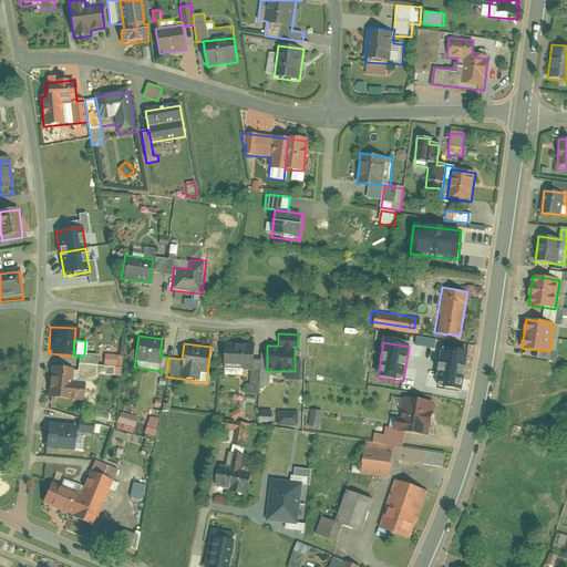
[(249,343),(224,343),(223,373),(240,374),(240,370),(248,370),(248,358),(249,343)]
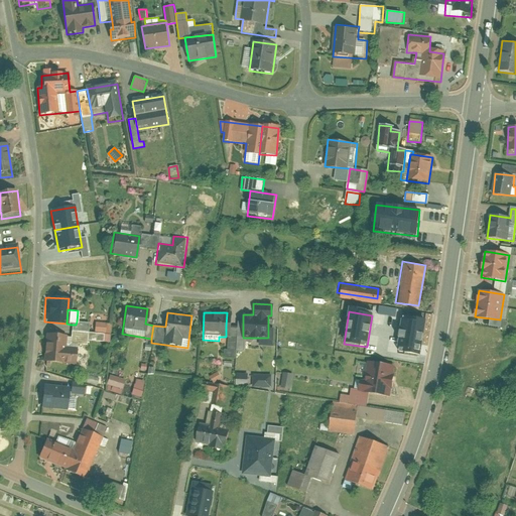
[(100,315),(92,314),(91,333),(102,334),(108,335),(109,323),(100,323),(100,315)]
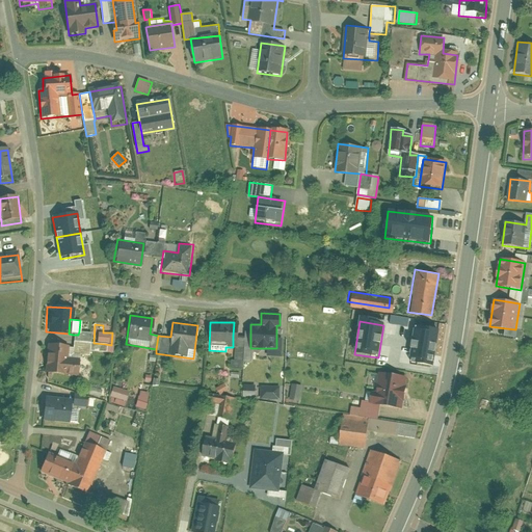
[(440,330),(416,327),(409,364),(434,367),(440,330)]
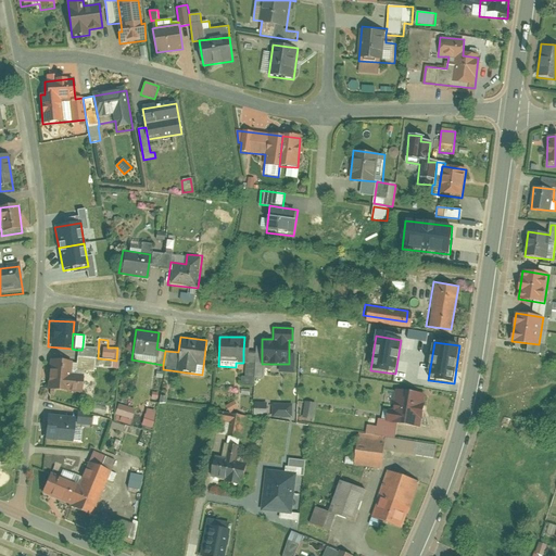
[(76,350),(75,357),(92,358),(93,348),(83,346),(81,350),(76,350)]
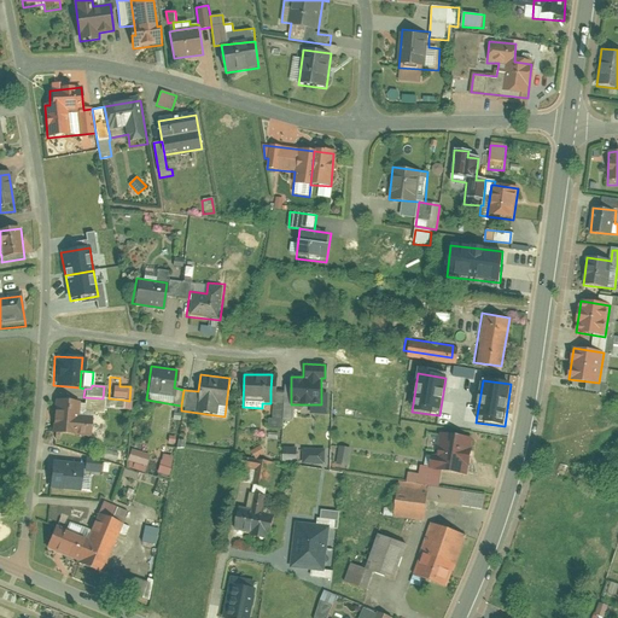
[(270,390),(270,403),(270,418),(267,418),(266,427),(281,429),(283,391),(270,390)]
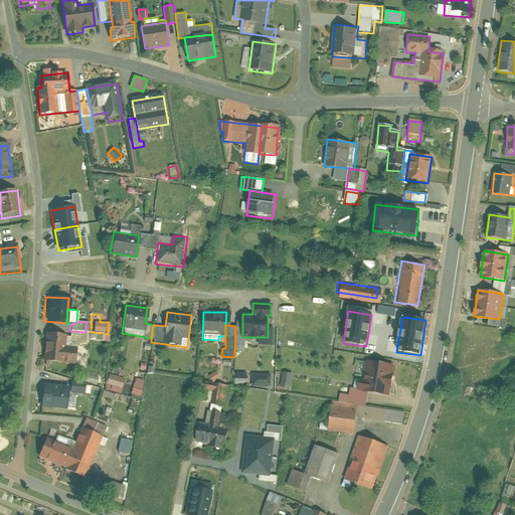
[(86,332),(69,331),(69,336),(68,342),(73,343),(86,344),(86,340),(101,341),(102,333),(91,332),(86,332)]
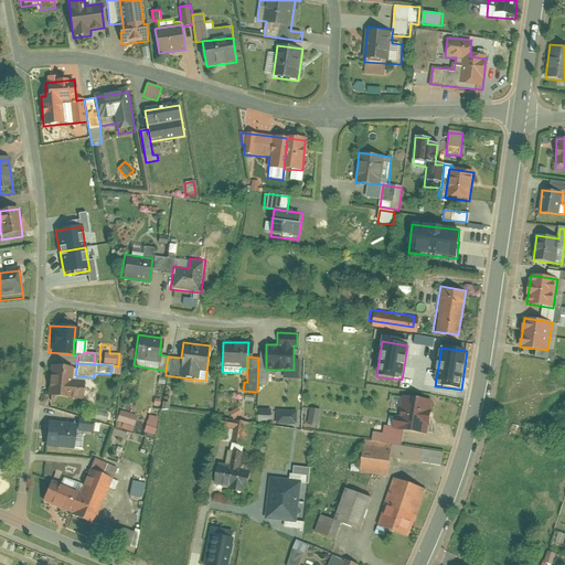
[(76,369),(48,366),(44,395),(78,398),(81,376),(75,375),(76,369)]
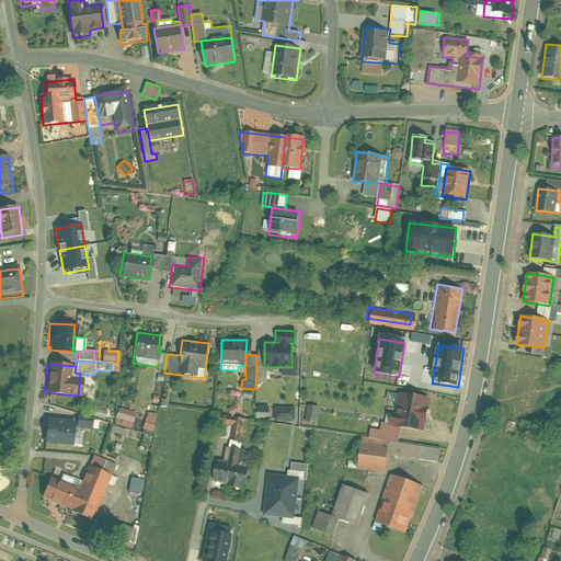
[(390,404),(387,423),(399,425),(422,431),(430,396),(399,389),(396,405),(390,404)]
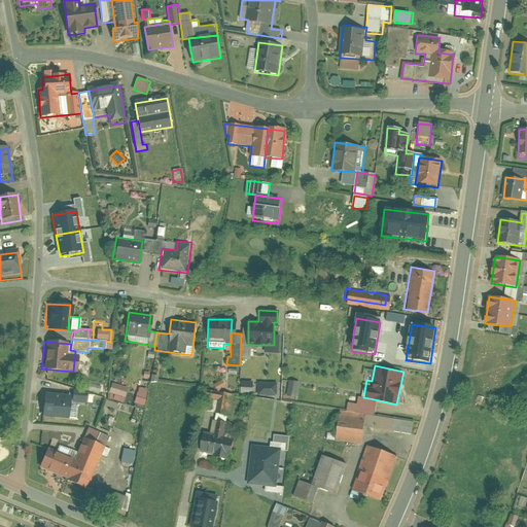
[(222,380),(214,383),(216,389),(224,386),(222,380)]
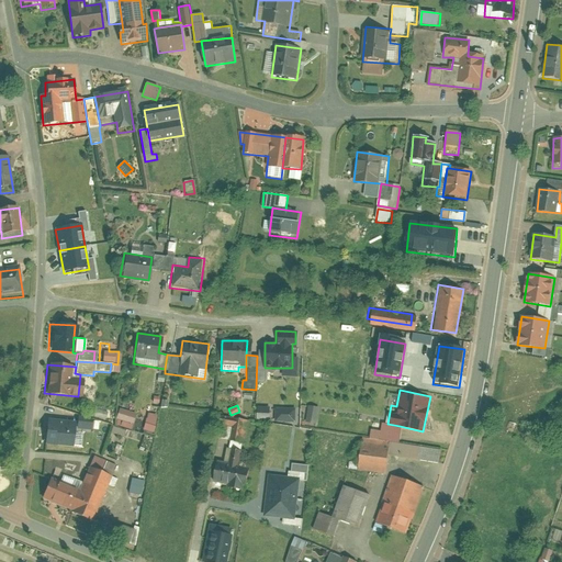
[(310,405),(307,422),(316,423),(319,407),(310,405)]
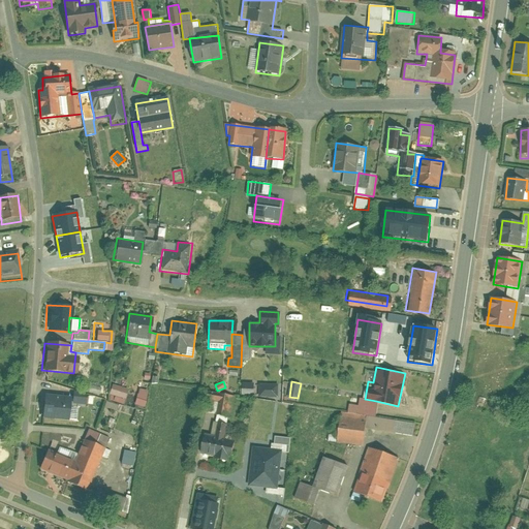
[(148,384),(142,383),(141,390),(136,389),(133,405),(143,407),(148,384)]
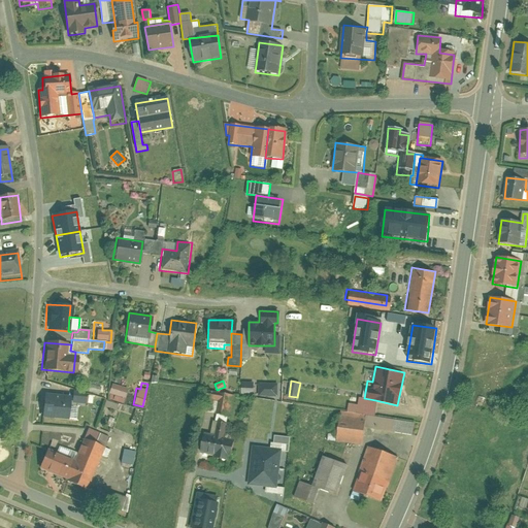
[(239,383),(239,394),(252,394),(252,383),(239,383)]
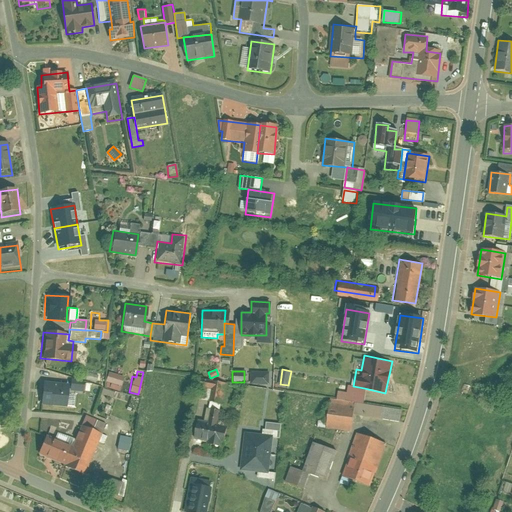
[(269,371),(250,371),(249,384),(269,385),(269,371)]
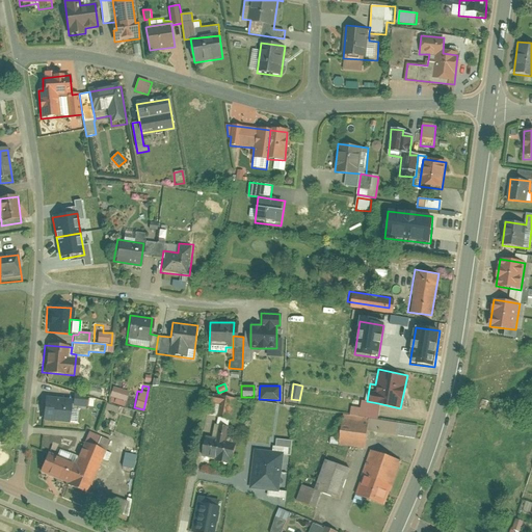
[(126,391),(111,388),(108,403),(124,406),(126,391)]
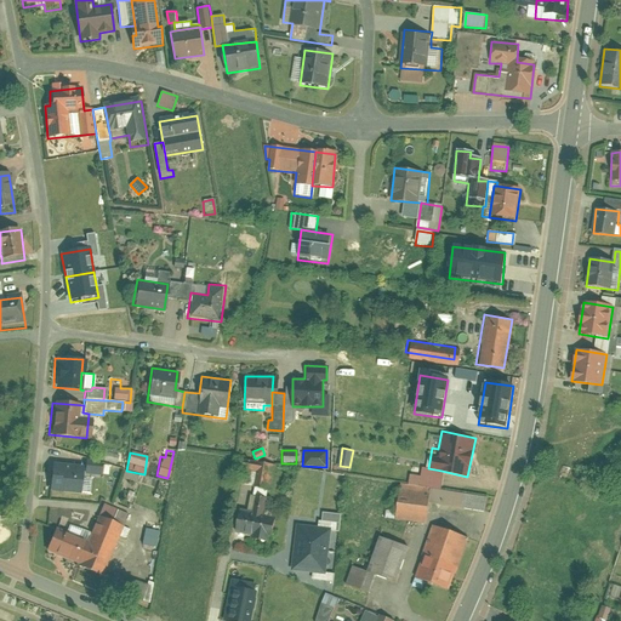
[(273,467),(248,460),(243,483),(258,486),(268,489),(273,467)]
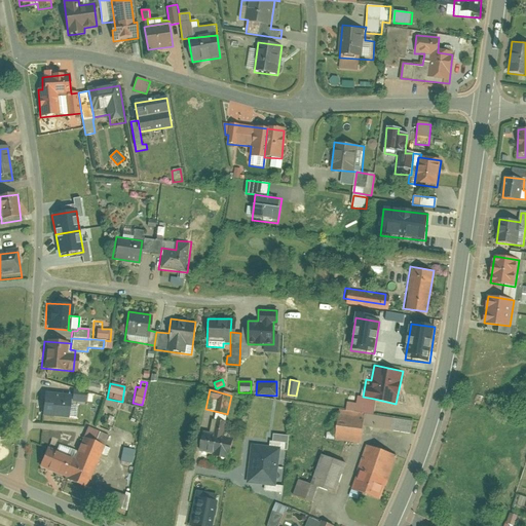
[(68,393),(43,391),(41,415),(66,417),(66,415),(67,403),(68,393)]
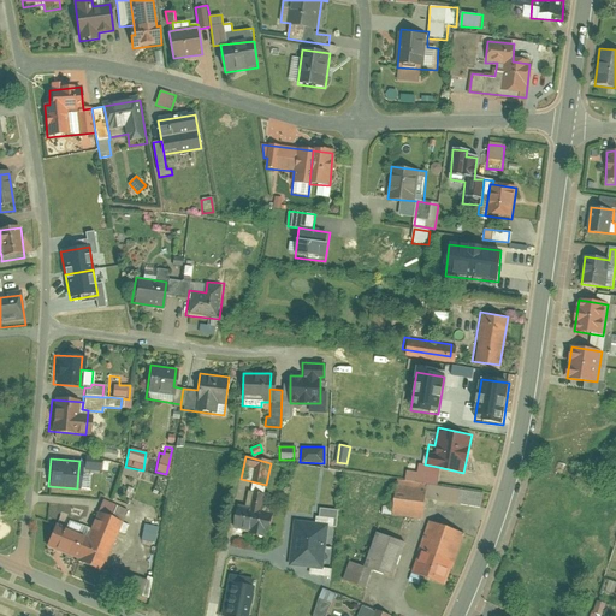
[(98,463),(80,461),(78,472),(90,473),(96,474),(98,463)]
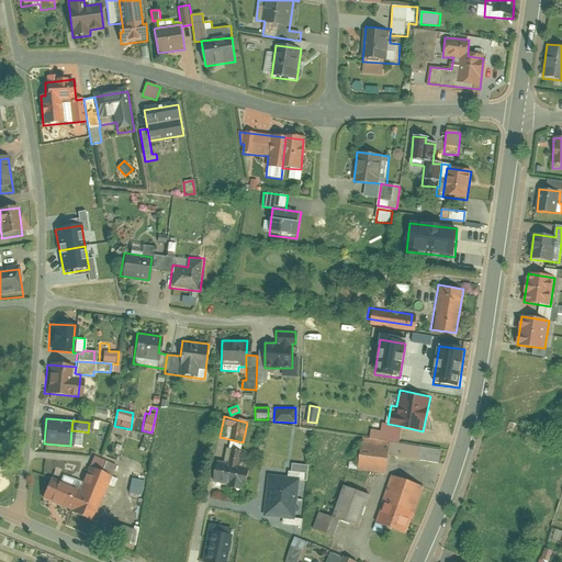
[(400,426),(388,424),(381,423),(380,429),(369,427),(367,437),(397,442),(400,426)]
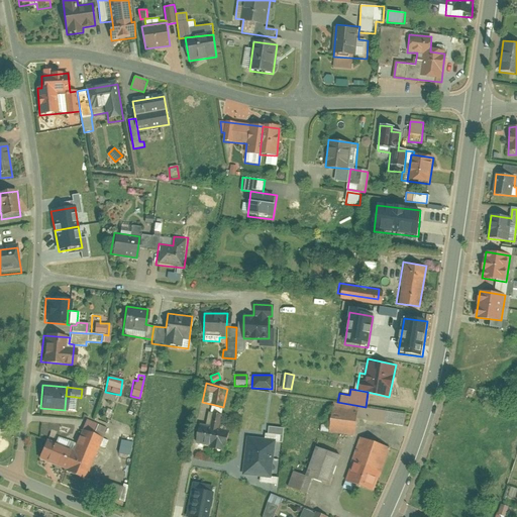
[(114,396),(102,392),(101,398),(112,402),(114,396)]
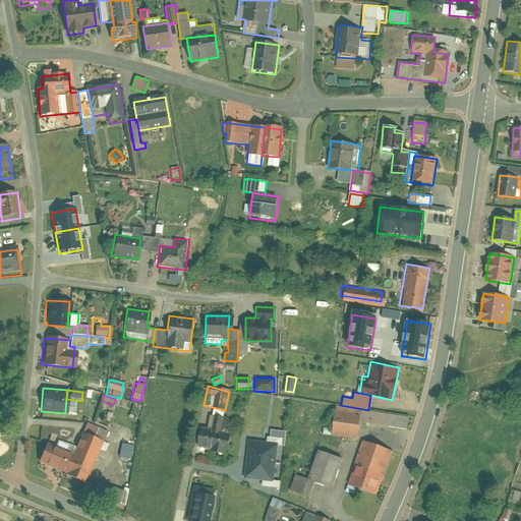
[(66,399),(65,411),(75,412),(76,400),(66,399)]
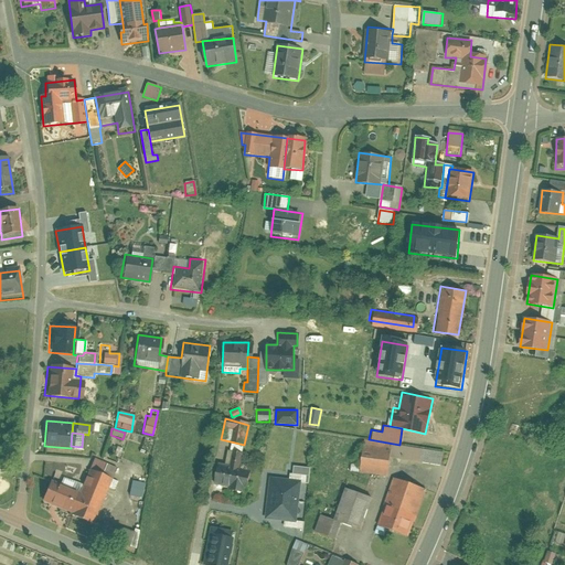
[(392,446),(364,441),(359,472),(386,477),(390,458),(392,446)]
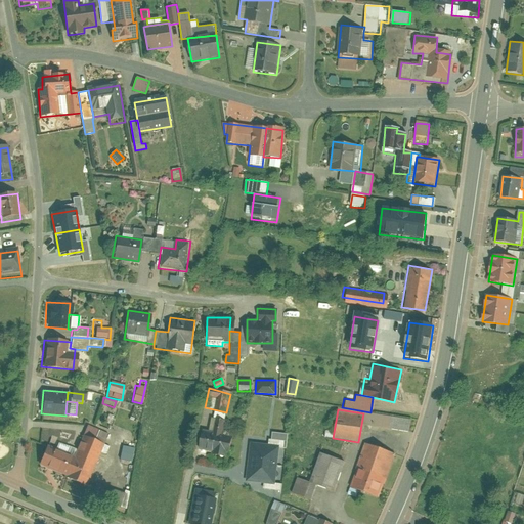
[(218,410),(216,419),(224,421),(226,412),(218,410)]
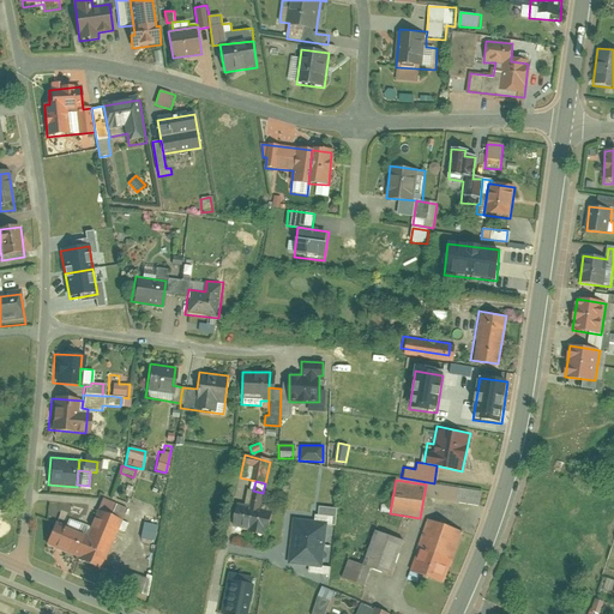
[(479,492),(426,485),(423,498),(476,506),(479,492)]
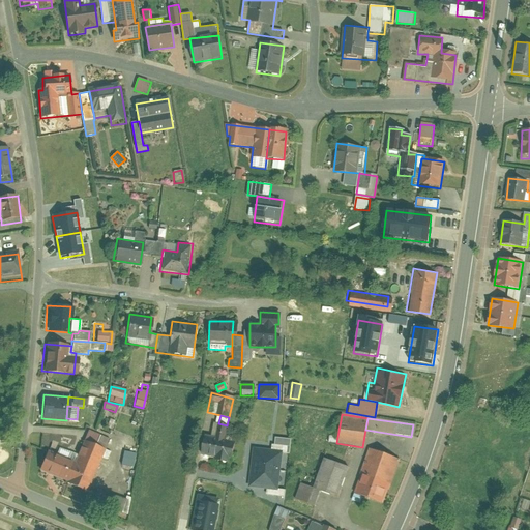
[(207,437),(203,454),(229,461),(233,440),(224,437),(227,425),(218,423),(215,438),(207,437)]
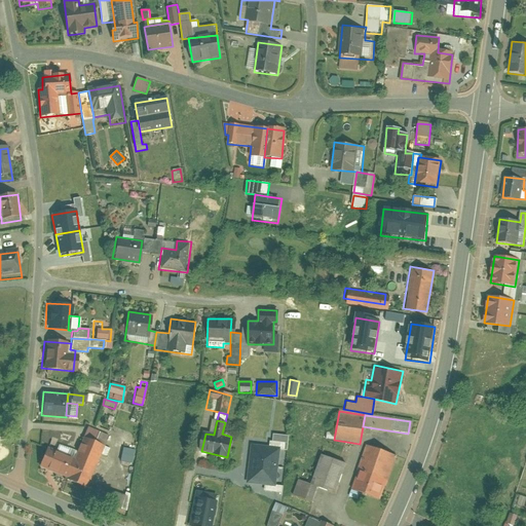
[(87,427),(84,436),(104,444),(107,436),(87,427)]
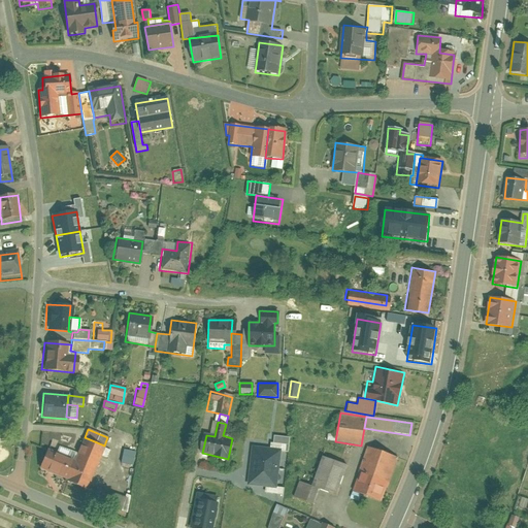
[(75,459),(45,447),(36,469),(87,490),(104,446),(85,437),(75,459)]
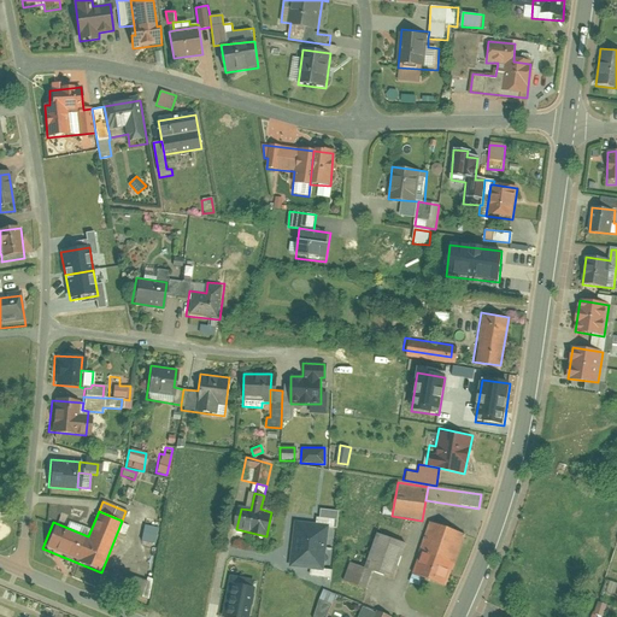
[(329,524),(294,522),(291,568),(325,571),(329,524)]
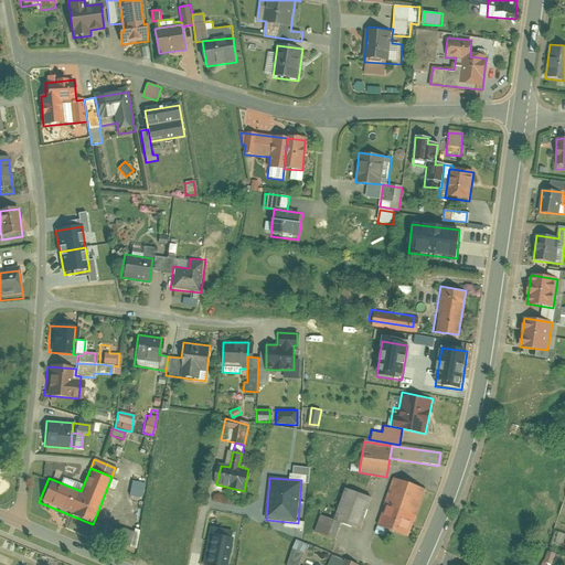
[(425,491),(393,480),(376,526),(409,537),(425,491)]
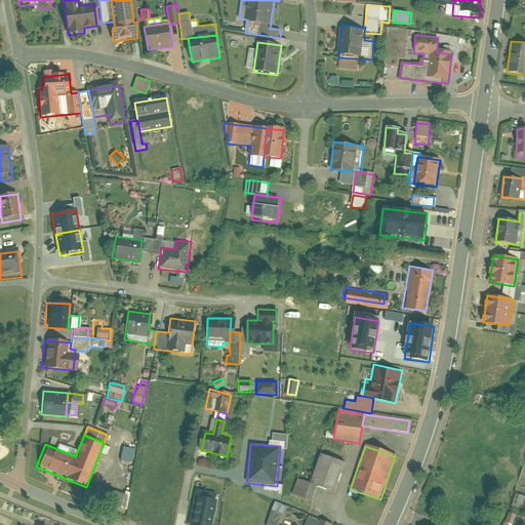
[(132,450),(122,450),(121,461),(132,462),(132,450)]
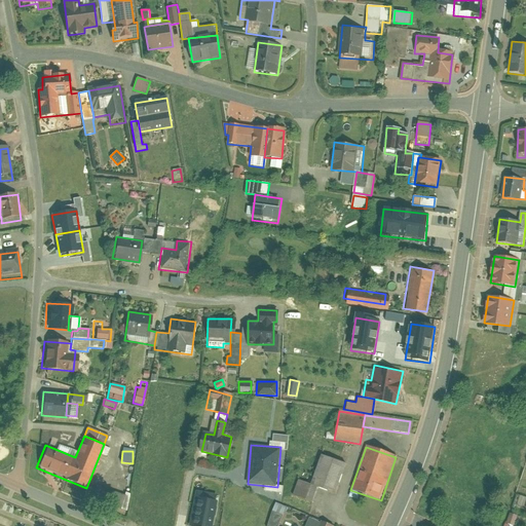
[(309,484),(297,480),(291,497),(310,504),(316,488),(334,494),(345,464),(320,455),(309,484)]
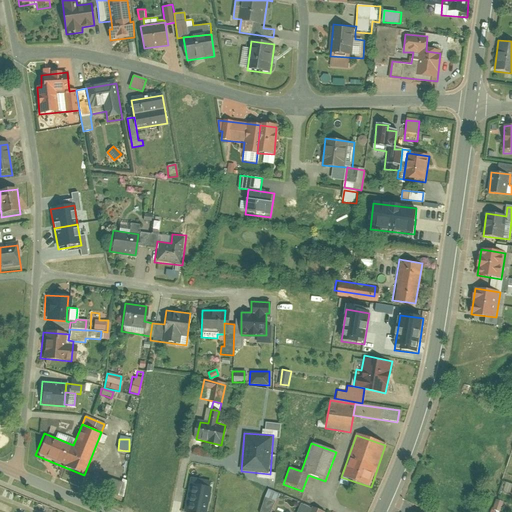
[(207,511),(212,489),(190,485),(184,511),(207,511)]
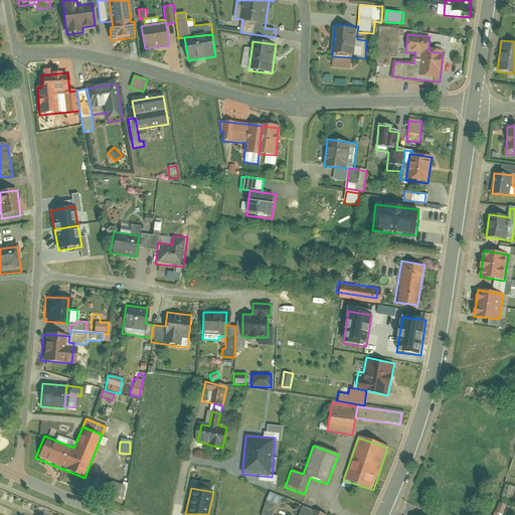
[(263,514),(274,514),(282,496),(274,493),(272,493),(263,514)]
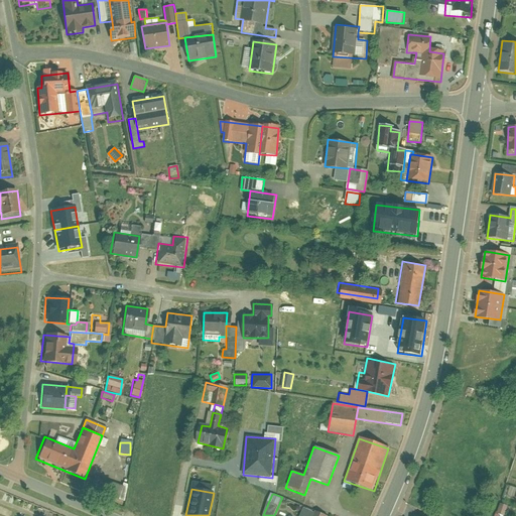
[(501,504),(498,515),(501,515),(503,515),(506,506),(501,504)]
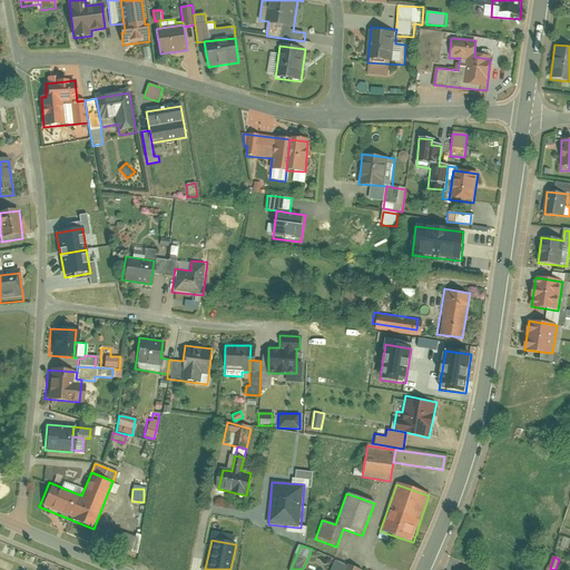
[(334,560),(330,569),(345,569),(347,567),(334,560)]
